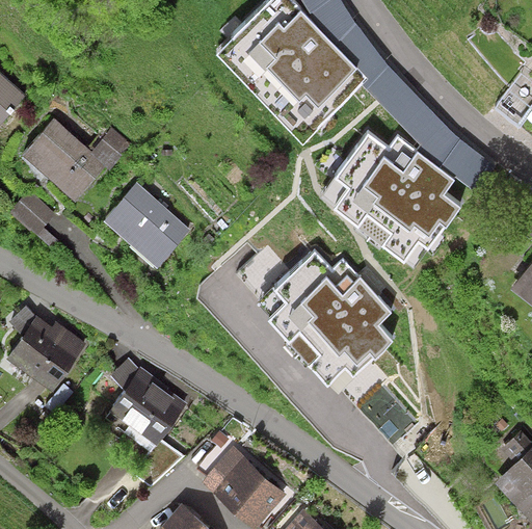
[(313,23),(289,0),(273,0),(214,58),(303,148),(364,88),(371,81),(313,23)]
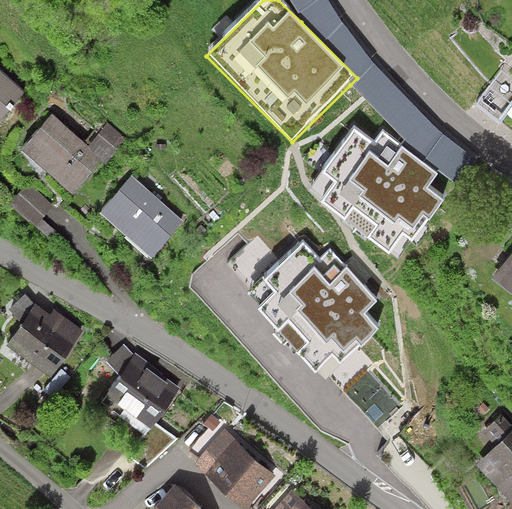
[(341,24),(325,0),(288,0),(301,22),(357,78),(350,85),(406,142),(470,197),(491,170),(443,136),(374,65),(341,24)]
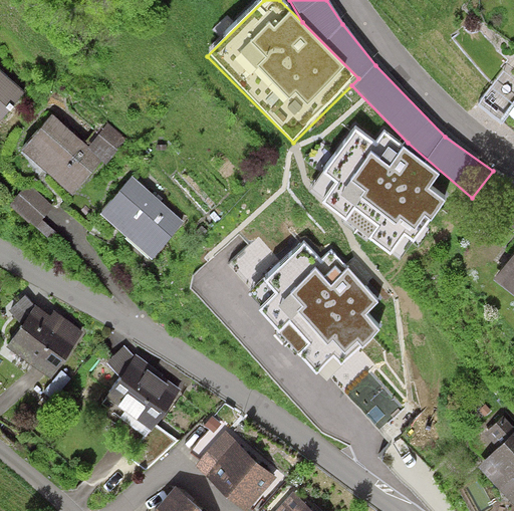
[(0,67),(0,116),(25,90),(0,67)]
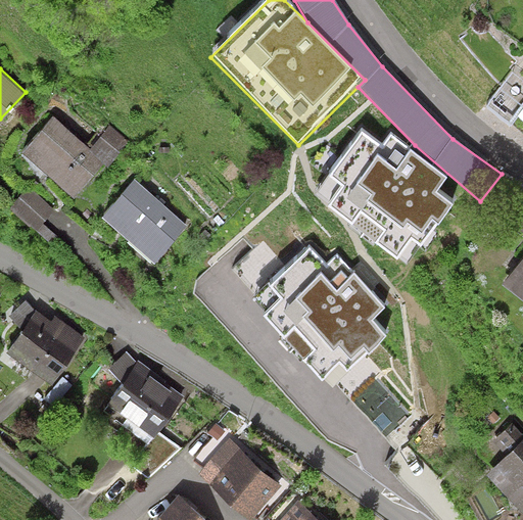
[(90,146),(53,113),(22,148),(76,196),(105,163),(109,167),(131,142),(110,124),(90,146)]
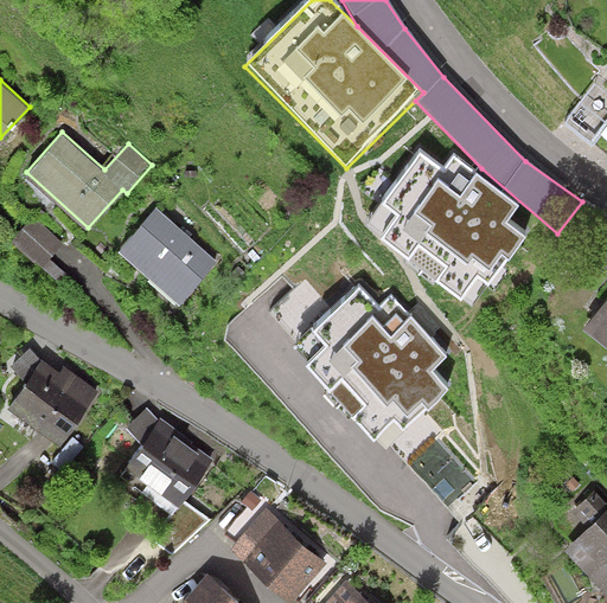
[(441,168),(419,152),(382,200),(397,212),(383,232),(411,254),(419,244),(446,264),(438,274),(461,292),(475,273),(486,280),(521,236),(498,219),(510,204),(449,158),(441,168)]
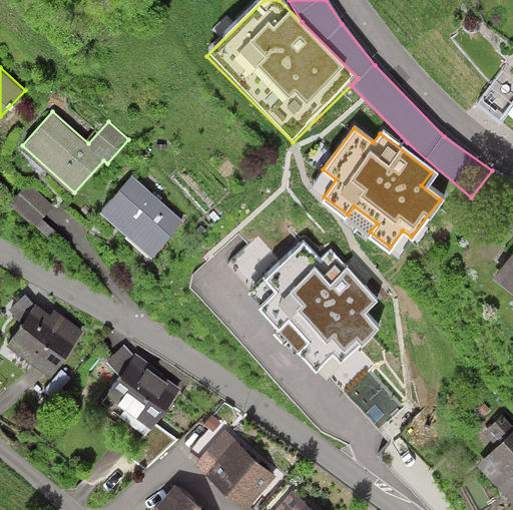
[(183,220),(132,173),(99,208),(150,256),(183,220)]
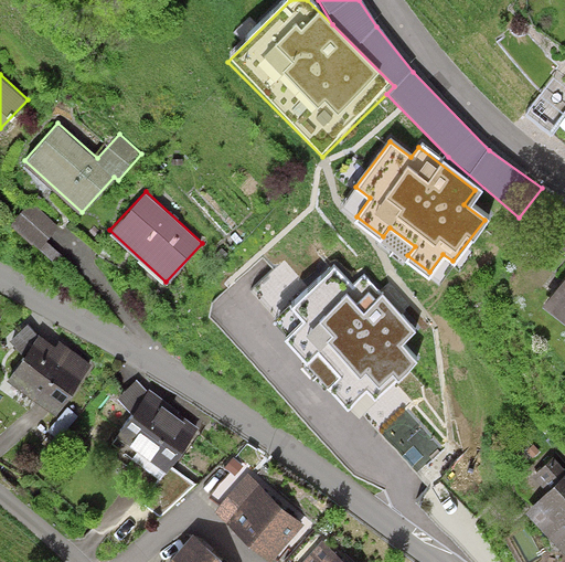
[(29,202),(10,222),(38,247),(55,229),(29,202)]
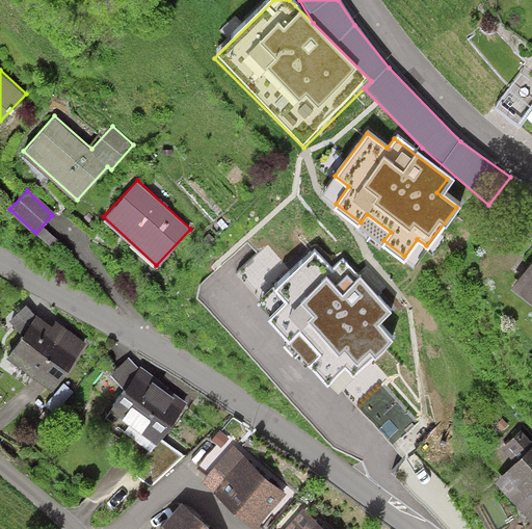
[(522,226),(531,233),(531,213),(522,226)]
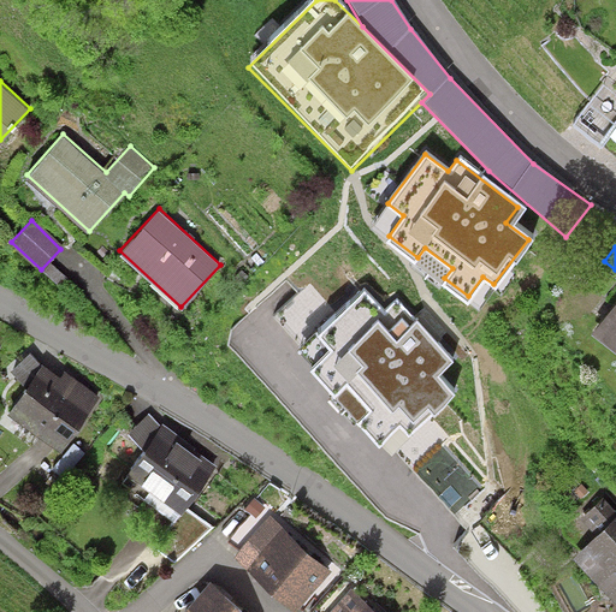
[(615,296),(591,330),(615,349),(615,296)]
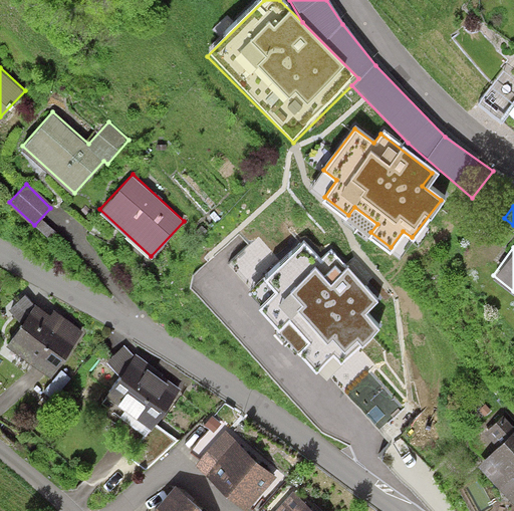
[(339,353),(370,326),(359,313),(369,304),(330,259),(320,268),(304,249),(273,275),(285,289),(278,295),(326,351),(333,345),(339,353)]
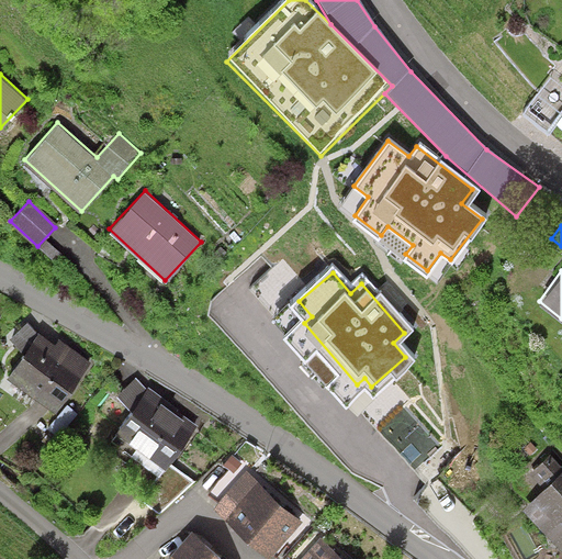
[(37,333),(27,322),(9,337),(20,350),(6,371),(57,410),(88,370),(37,333)]
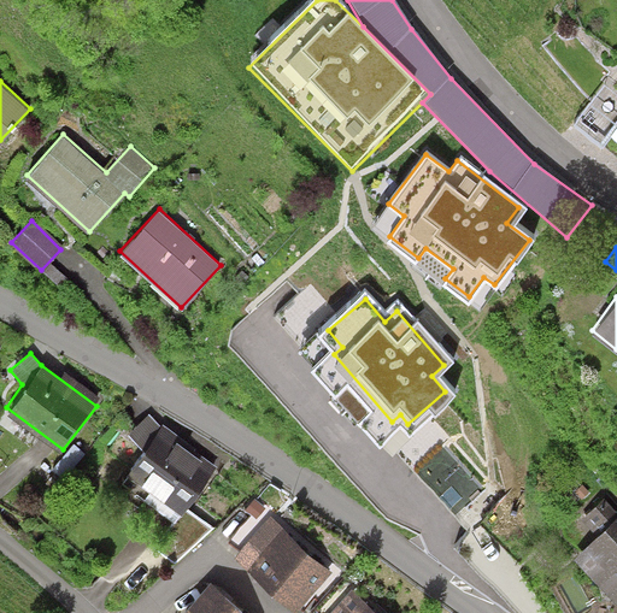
[(159,428),(148,416),(128,432),(140,447),(124,470),(181,512),(215,469),(159,428)]
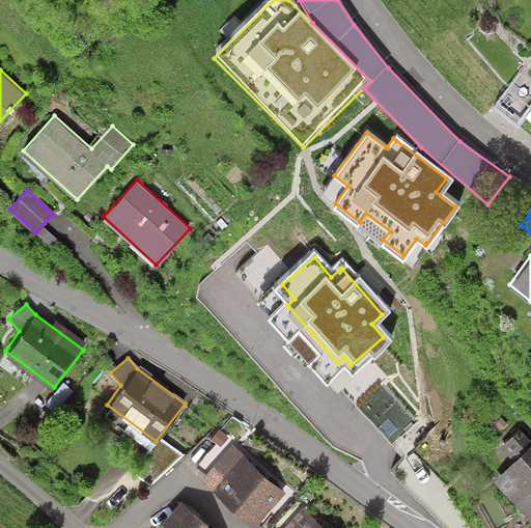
[(530,439),(519,426),(497,447),(508,460),(490,476),(530,521),(530,439)]
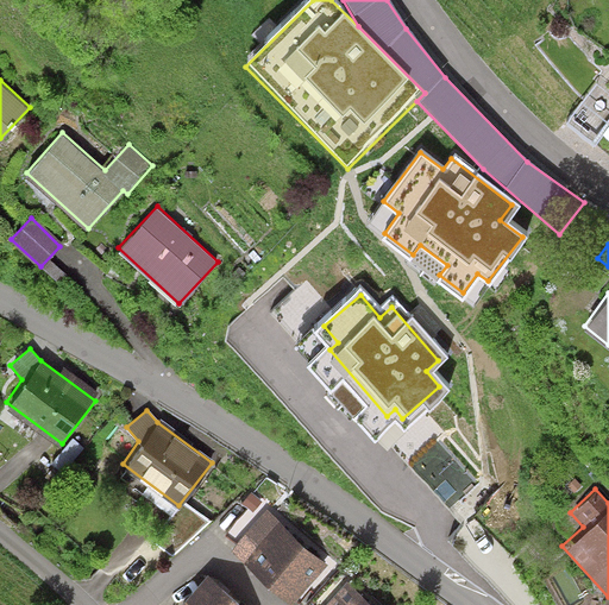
[(498,490),(473,516),(485,528),(510,502),(498,490)]
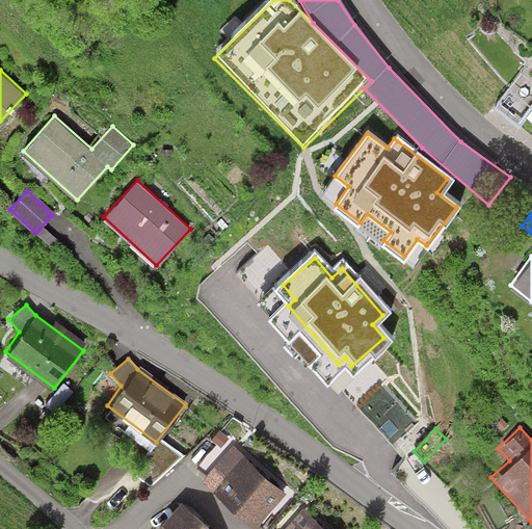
[(213,468),(235,444),(227,437),(197,466),(216,483),(222,477),(213,468)]
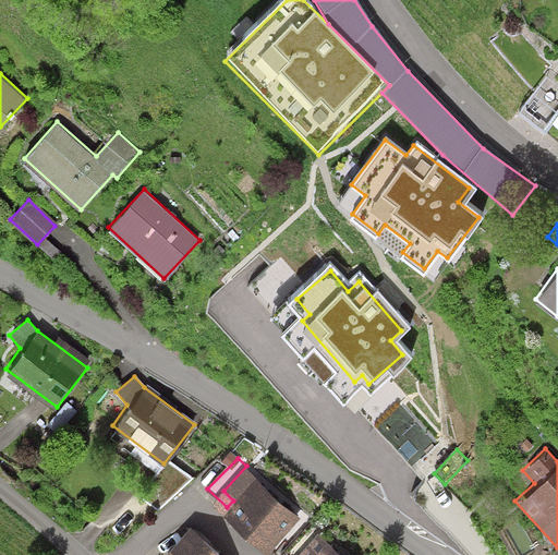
[(302,518),(246,466),(223,491),(233,501),(227,507),(223,510),(268,553),(302,518)]
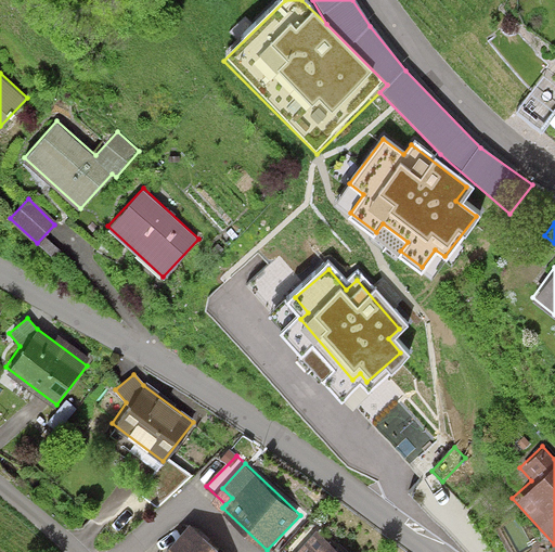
[(227,551),(192,521),(163,551),(227,551)]
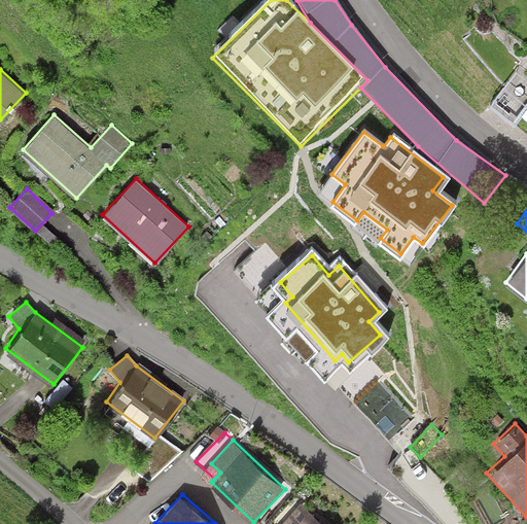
[(318,523),(300,508),(285,523),(318,523)]
